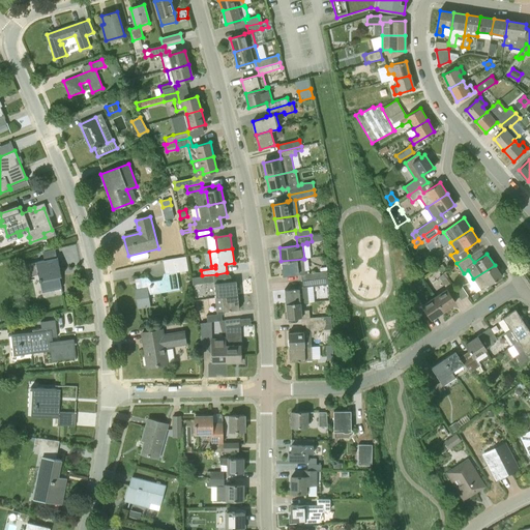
[(61,288),(58,270),(60,270),(57,258),(36,262),(31,263),(33,274),(38,273),(42,292),(61,288)]
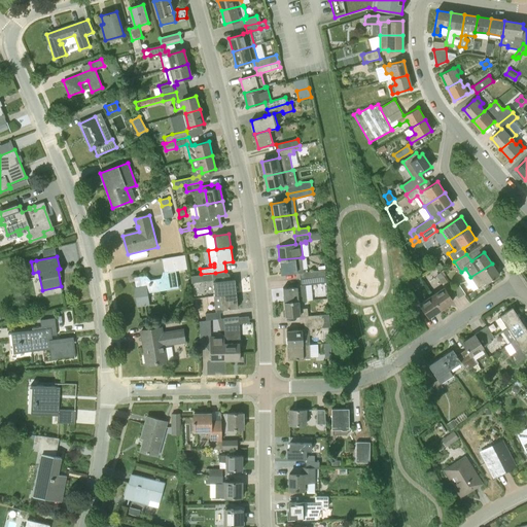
[(176,272),(188,271),(186,256),(164,259),(165,273),(176,272)]
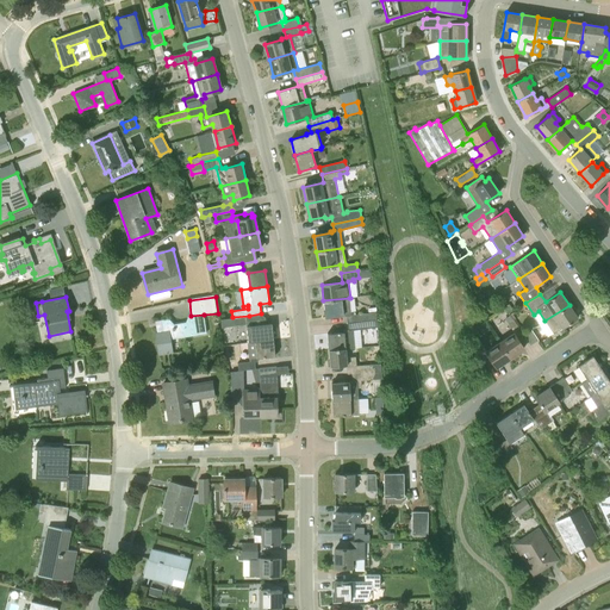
[(350,311),(349,298),(323,300),(325,317),(343,315),(343,317),(347,316),(347,323),(365,322),(375,321),(377,321),(375,312),(354,315),(354,311),(350,311)]
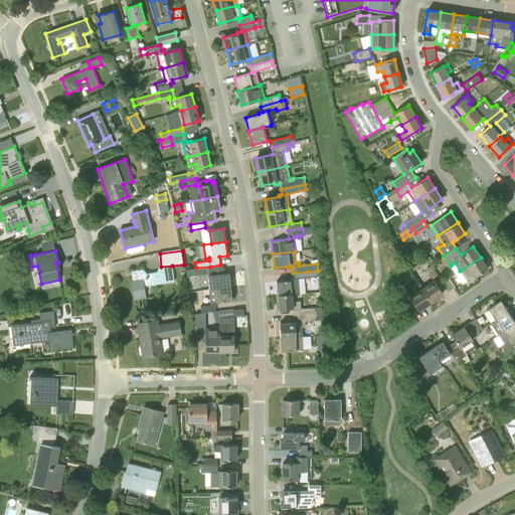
[(460,271),(468,282),(488,268),(481,258),(460,271)]
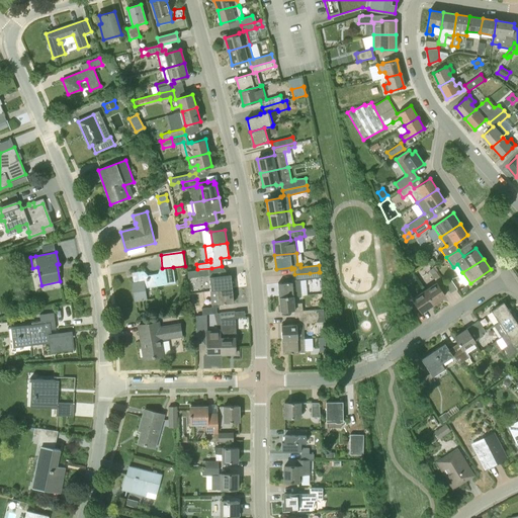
[(173,267),(162,268),(161,268),(158,274),(148,276),(143,270),(137,271),(138,281),(132,282),(136,301),(148,298),(146,287),(175,283),(173,267)]
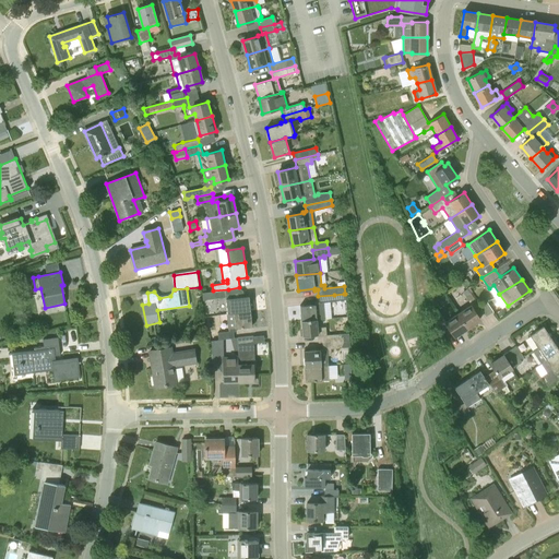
[(458,312),(467,328),(480,319),(476,313),(482,310),(474,297),(468,288),(463,292),(470,304),(458,312)]
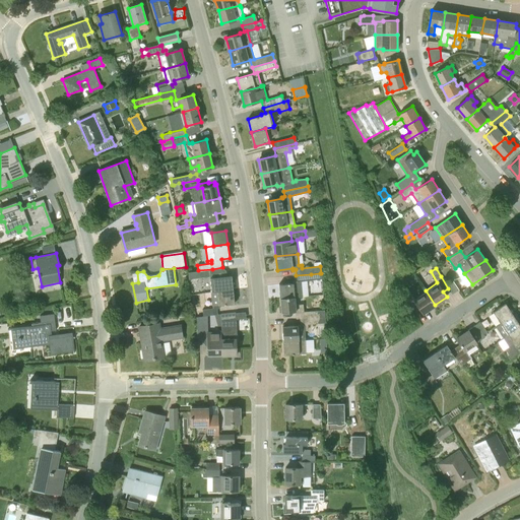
[(212,269),(198,270),(187,272),(188,278),(199,277),(210,276),(211,291),(234,289),(232,275),(216,277),(216,275),(213,275),(212,269)]
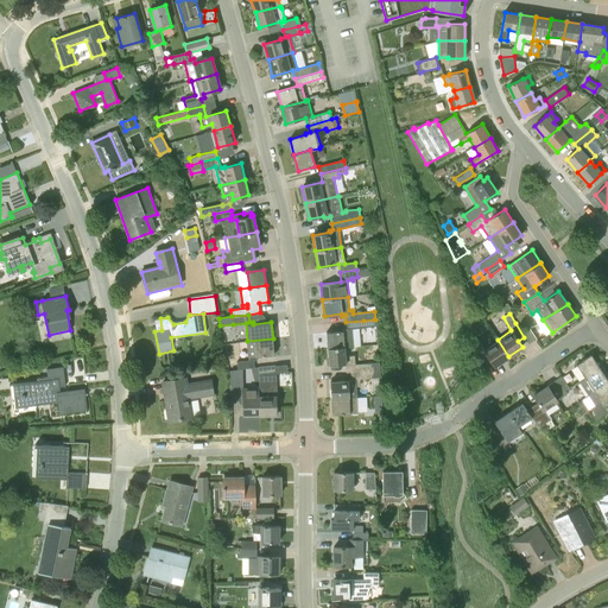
[(327,333),(328,349),(344,347),(354,347),(352,329),(365,328),(363,321),(346,322),(347,329),(342,329),(342,331),(327,333)]
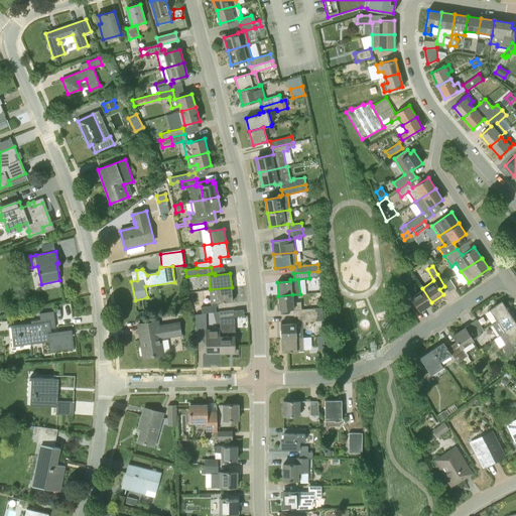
[(442,282),(444,286),(448,292),(456,287),(449,278),(442,282)]
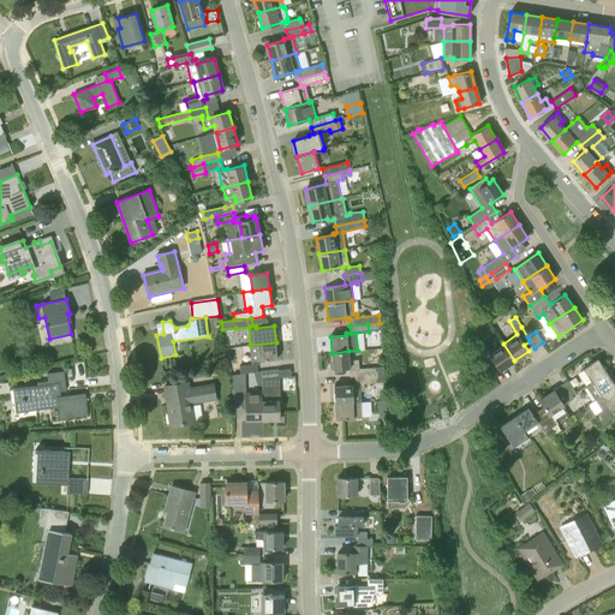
[(514,360),(503,344),(489,353),(481,339),(477,341),(475,344),(488,363),(493,359),(500,370),(514,360)]
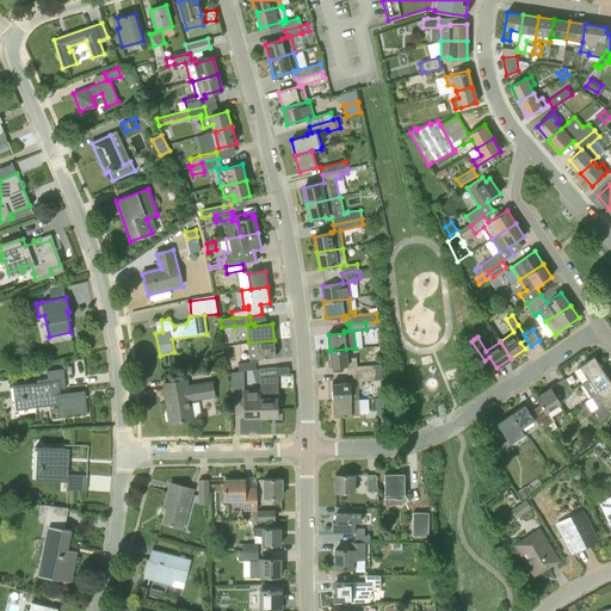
[(276,357),(275,340),(248,343),(247,344),(250,363),(238,363),(239,371),(255,370),(255,363),(259,362),(258,358),(276,357)]
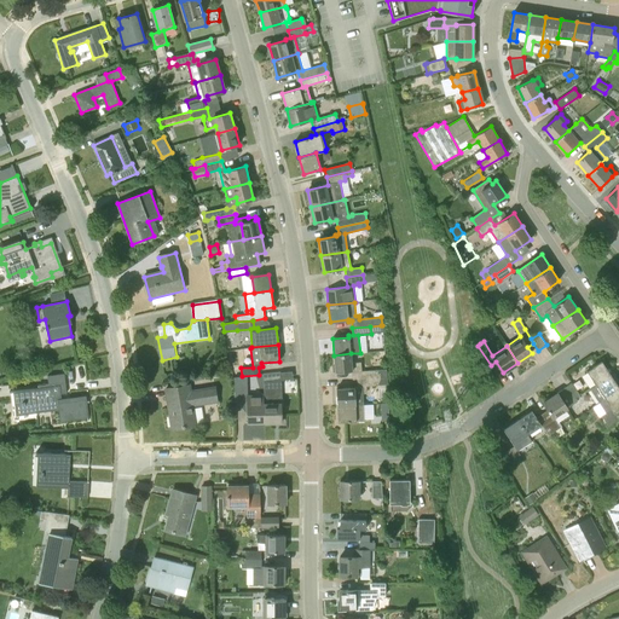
[(352,363),(351,353),(334,356),(335,371),(351,370),(352,379),(357,379),(387,377),(386,369),(362,370),(360,362),(352,363)]
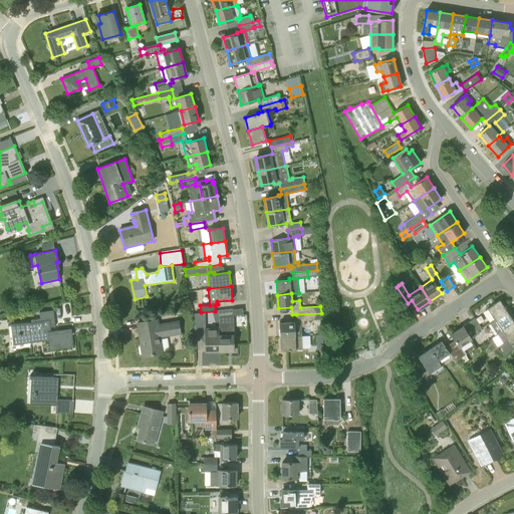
[(491,314),(495,319),(507,311),(500,299),(487,308),(488,309),(487,310),(486,312),(488,314),(489,314),(491,314)]
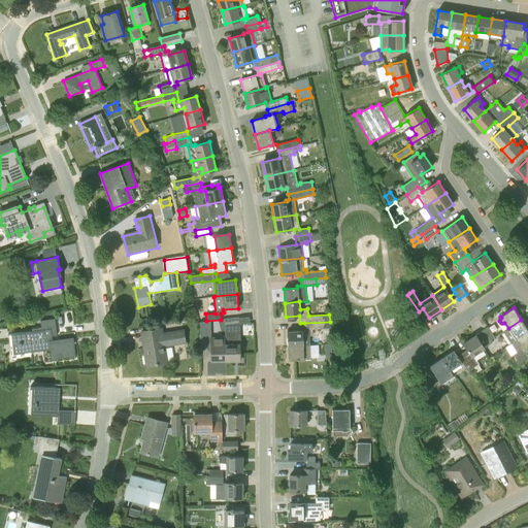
[(527,331),(527,329),(521,320),(508,328),(503,332),(512,343),(527,331)]
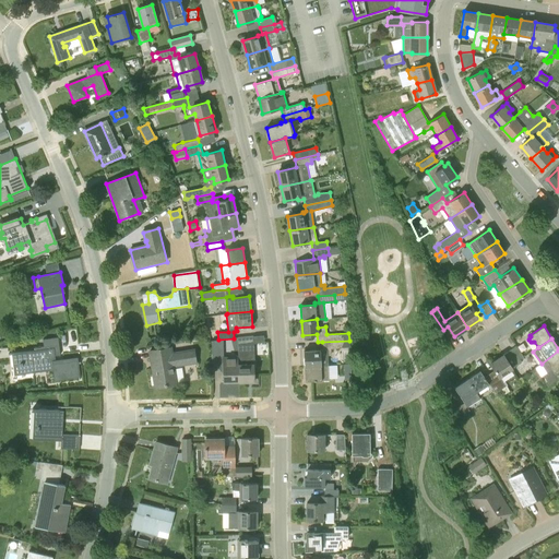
[(224,381),(239,381),(238,357),(224,357),(223,340),(211,341),(212,363),(224,363),(224,381)]
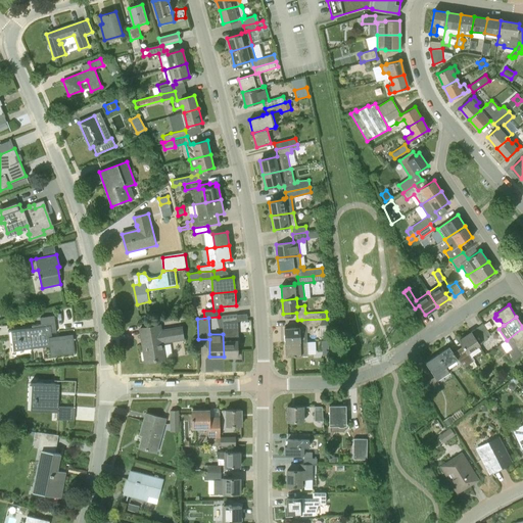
[(285,342),(306,341),(306,332),(310,332),(310,326),(327,325),(327,319),(301,320),(302,328),(284,328),(285,342)]
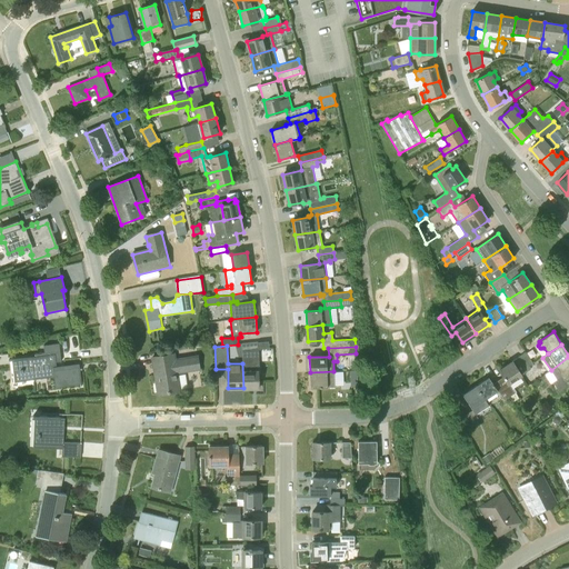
[(57,371),(56,362),(61,361),(60,351),(35,353),(35,357),(9,360),(12,387),(33,385),(32,379),(55,377),(56,387),(81,383),(80,369),(57,371)]
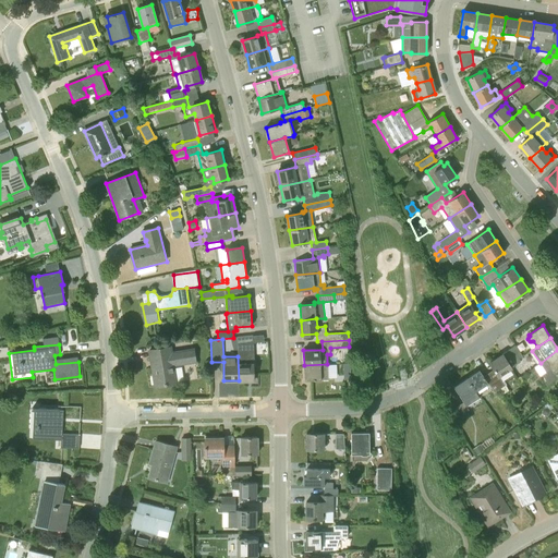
[(516,346),(507,351),(512,359),(517,355),(519,359),(523,356),(516,346)]
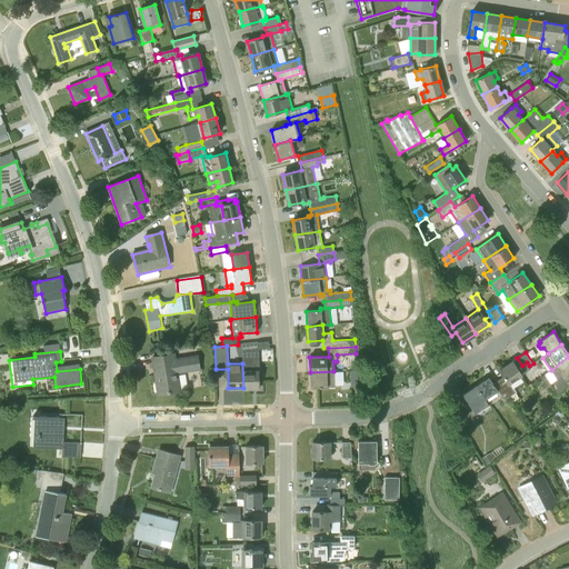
[(175,360),(175,353),(153,357),(155,369),(157,368),(158,375),(155,375),(157,385),(159,385),(160,393),(180,390),(177,372),(199,369),(198,357),(175,360)]
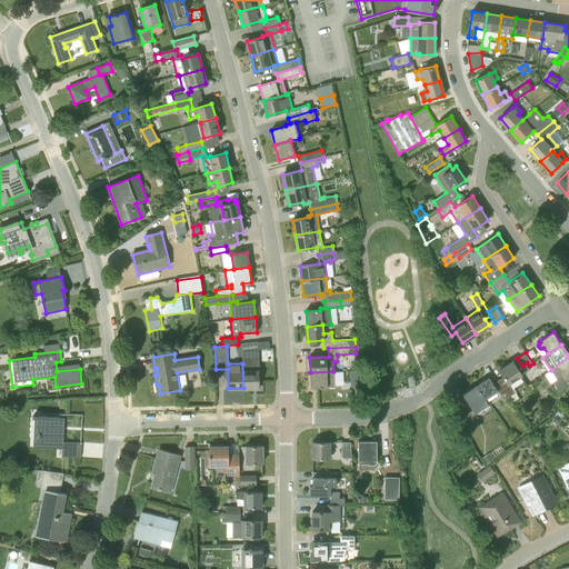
[(568,357),(551,370),(557,379),(552,381),(559,390),(568,385),(567,381),(568,380),(568,378),(568,377),(568,376),(568,357)]
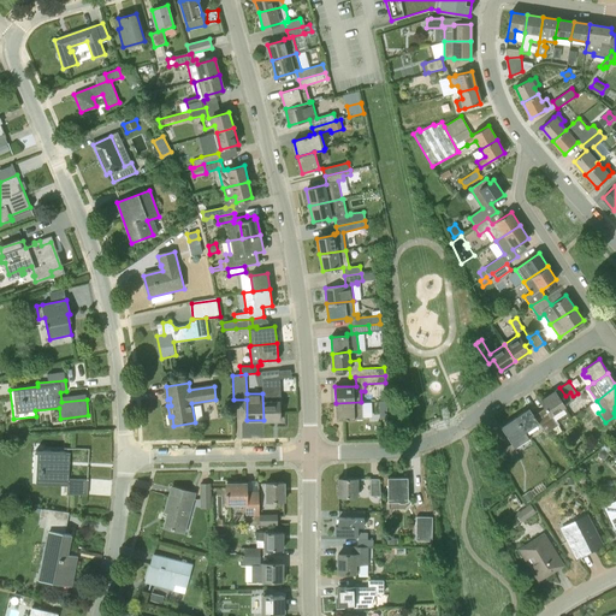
[(555,391),(564,406),(575,400),(573,396),(570,392),(566,396),(560,388),(555,391)]
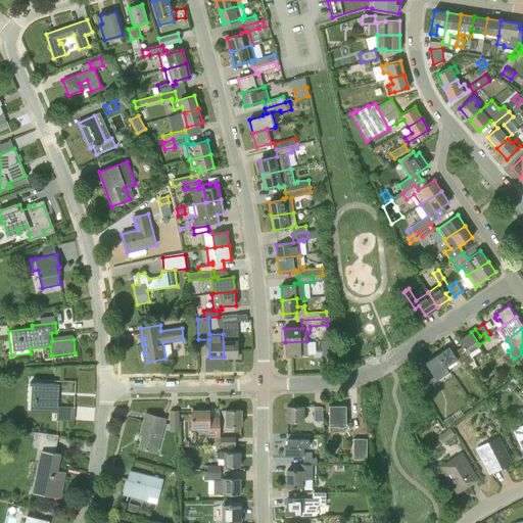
[(458,349),(468,365),(473,362),(467,352),(479,344),(471,332),(459,340),(463,346),(458,349)]
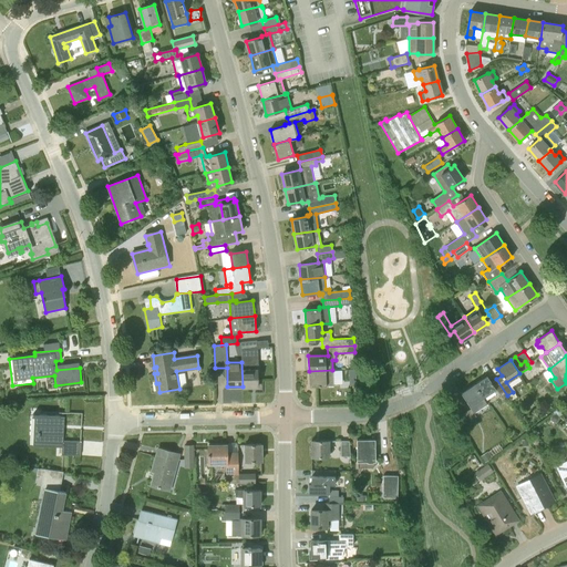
[(241,362),(243,387),(258,387),(257,362),(241,362)]
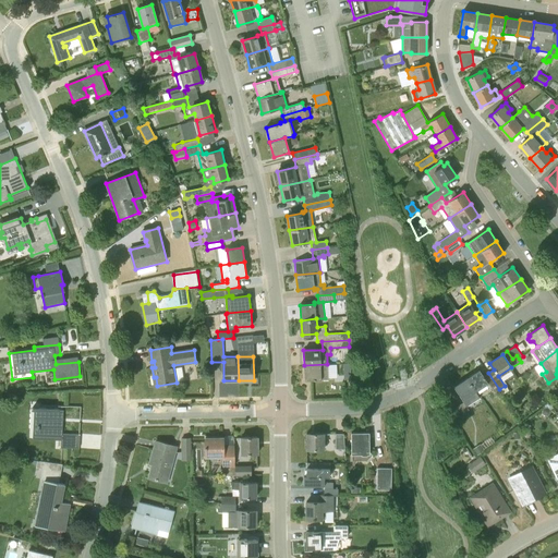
[(327,364),(304,365),(304,380),(328,379),(327,364)]
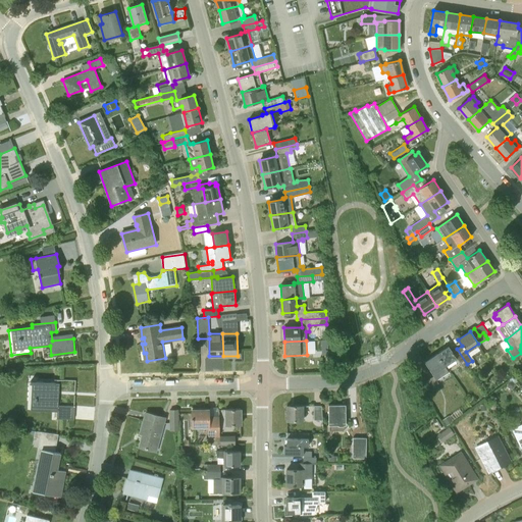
[(449,346),(436,354),(445,366),(457,359),(462,367),(467,364),(457,349),(453,352),(449,346)]
